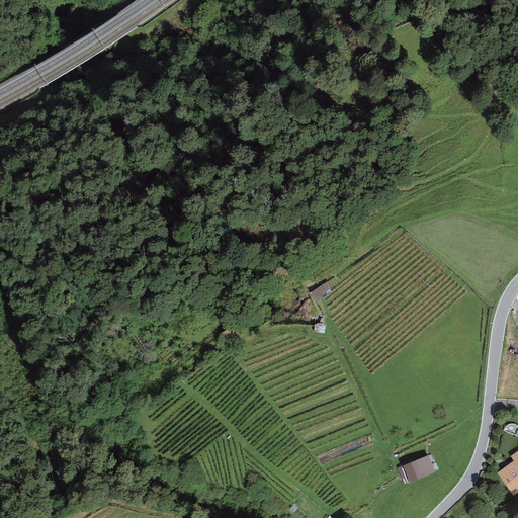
[(327,273),(307,282),(311,291),(331,281),(327,273)]
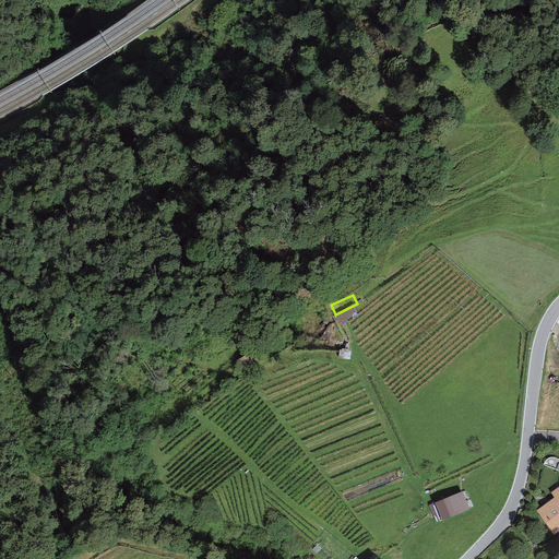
[(341,323),(358,314),(355,307),(336,316),(341,323)]
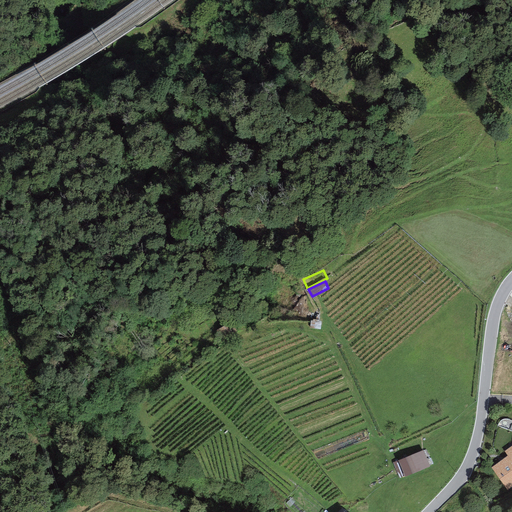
[(511,445),(505,451),(508,456),(491,468),(507,490),(511,486),(511,445)]
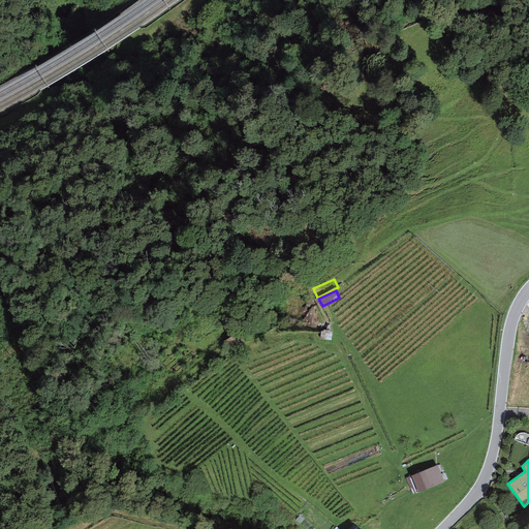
[(444,483),(437,464),(411,475),(411,476),(406,478),(412,494),(417,492),(418,493),(444,483)]
